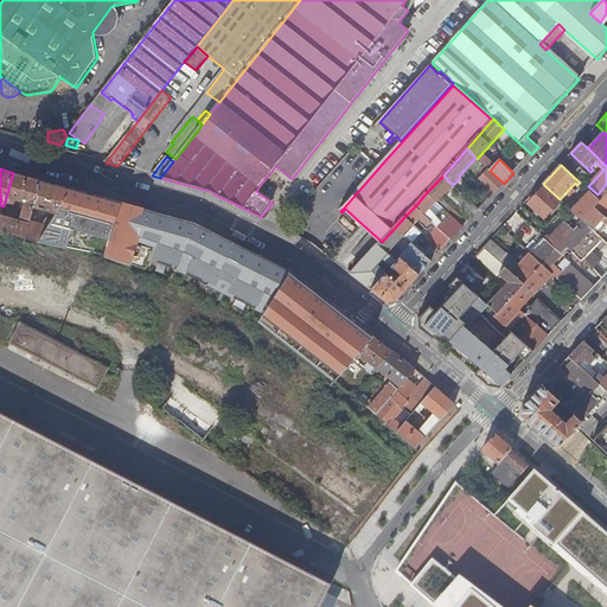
[(480,179),(496,193),(504,184),(490,171),(489,170),(480,179)]
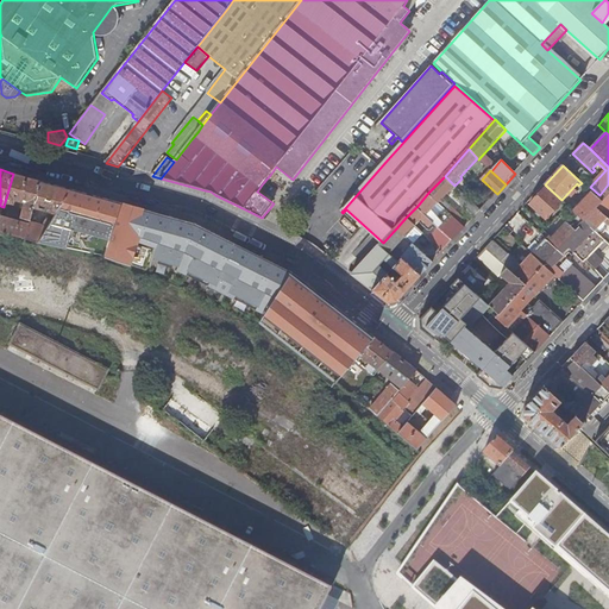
[(35,208),(42,182),(13,174),(5,202),(16,205),(16,201),(26,203),(27,207),(25,208),(22,219),(31,221),(35,208)]
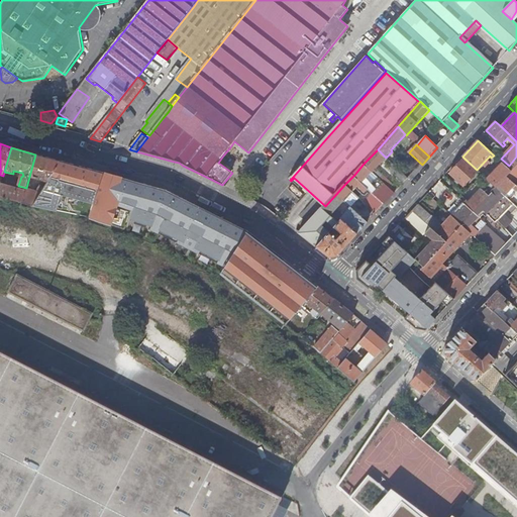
[(385,184),(395,193),(399,189),(380,172),(378,173),(375,170),(386,158),(378,149),(364,164),(373,173),(375,174),(383,182),(385,184)]
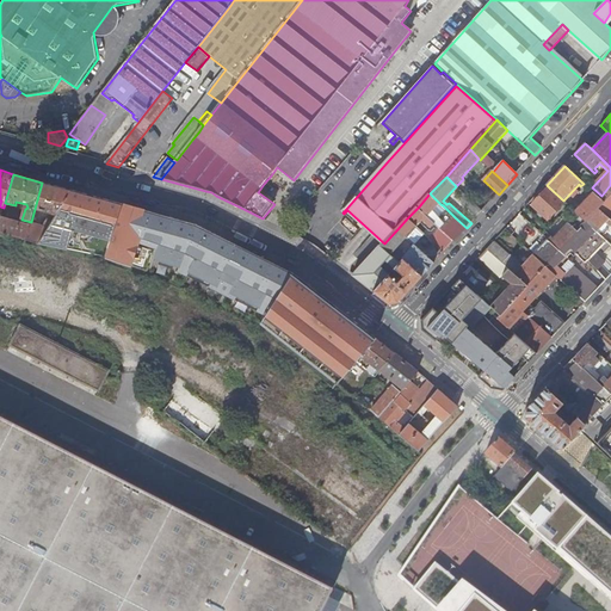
[(35,242),(39,244),(72,191),(42,183),(35,209),(53,214),(49,218),(48,218),(44,224),(44,227),(31,223),(30,226),(26,240),(35,242)]
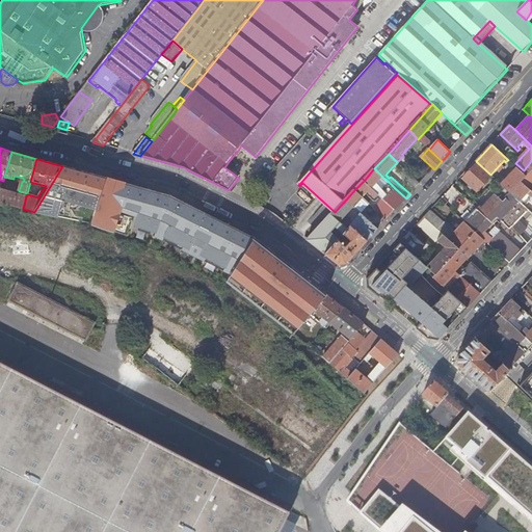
[(490,175),(478,163),(463,179),(470,184),(474,188),(478,191),(493,177),(490,175)]
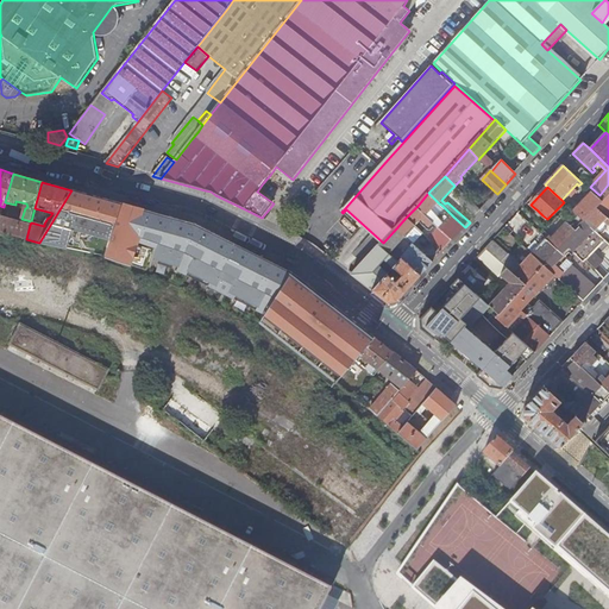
[(318,368),(337,383),(355,363),(357,360),(376,338),(332,305),(294,274),(196,225),(123,205),(107,200),(71,190),(39,243),(106,257),(176,281),(262,325),(318,368)]
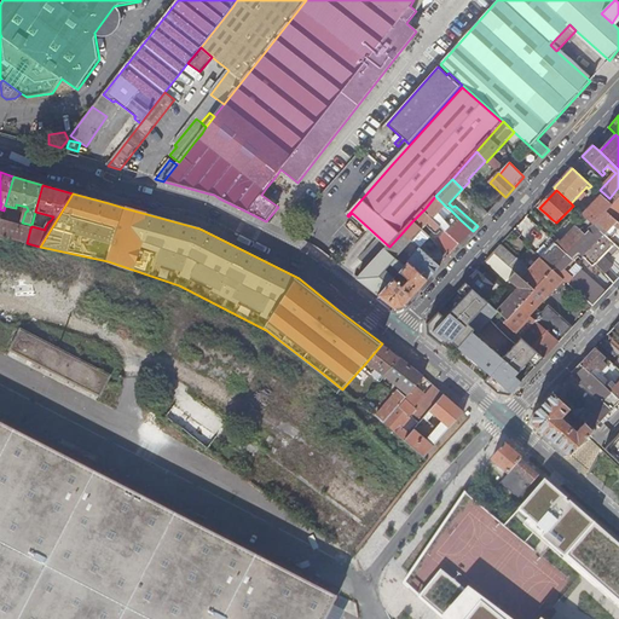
[(583,215),(595,225),(607,212),(613,206),(601,195),(583,215)]
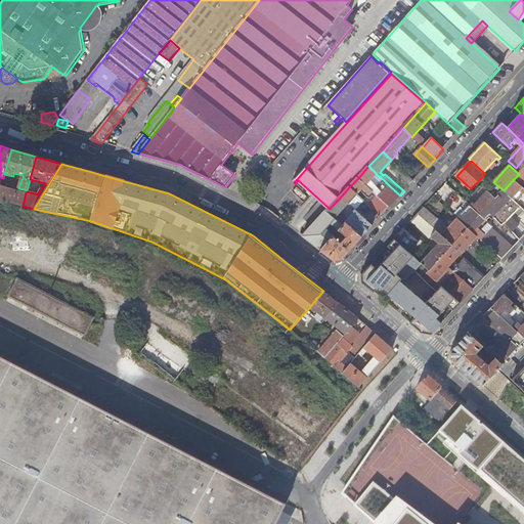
[(359,177),(367,185),(378,175),(368,166),(359,177)]
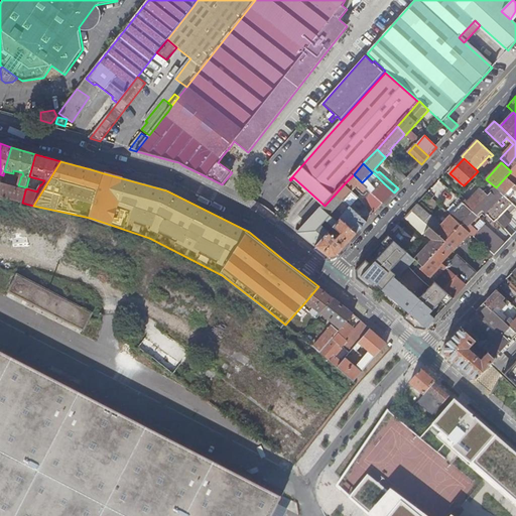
[(515,165),(511,171),(506,176),(514,183),(515,180),(515,165)]
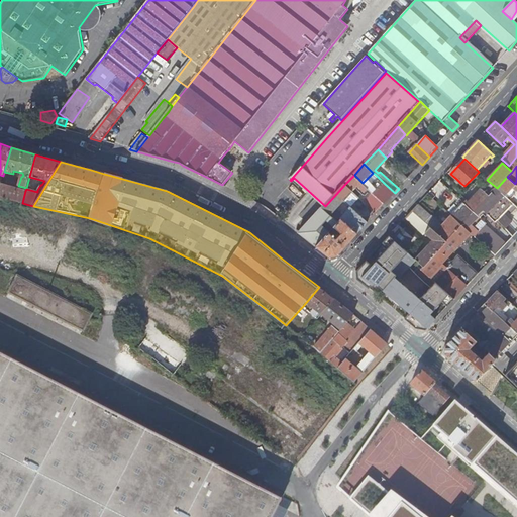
[(392,175),(403,185),(409,179),(398,169),(394,172),(392,175)]
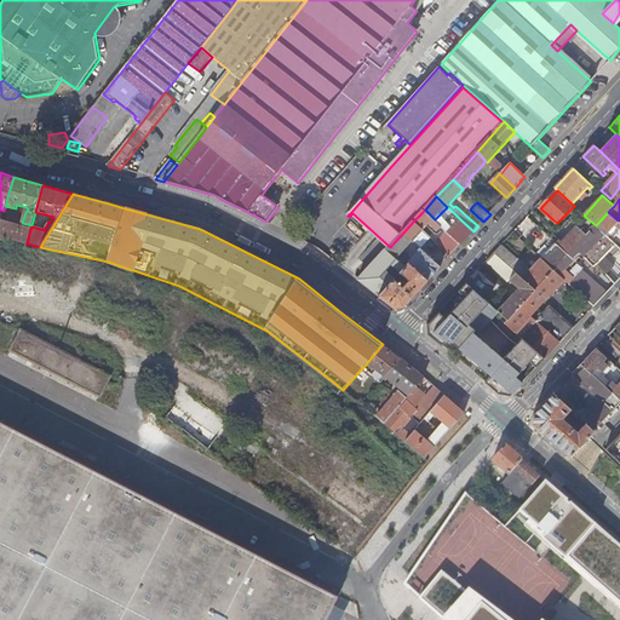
[(454,228),(458,225),(461,220),(459,218),(457,220),(454,219),(446,212),(449,208),(447,207),(435,219),(434,219),(442,227),(447,231),(453,227),(454,228)]
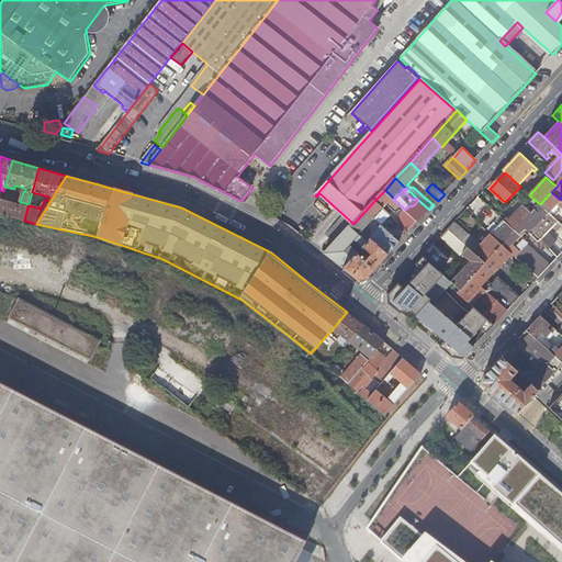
[(414,200),(416,198),(407,189),(404,192),(412,199),(414,200)]
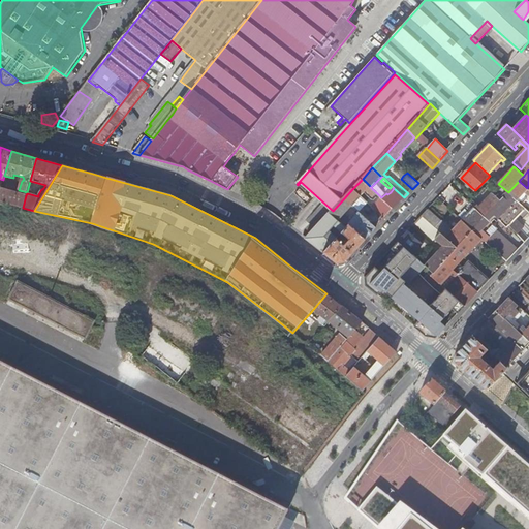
[(363,179),(352,189),(361,197),(365,193),(372,199),(377,193),(370,187),(371,187),(363,179)]
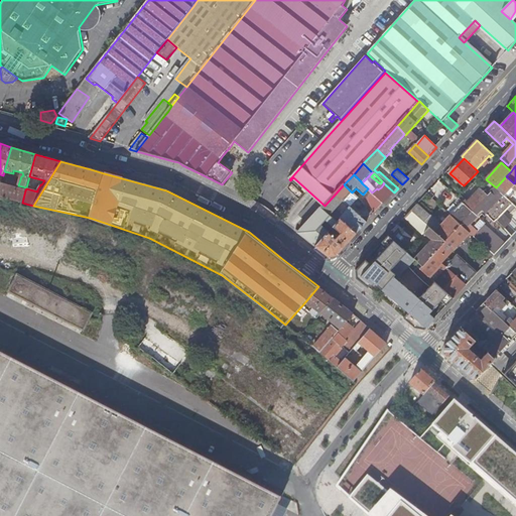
[(513,195),(515,198),(515,185),(514,183),(506,176),(496,187),(505,197),(512,188),(515,191),(513,195)]
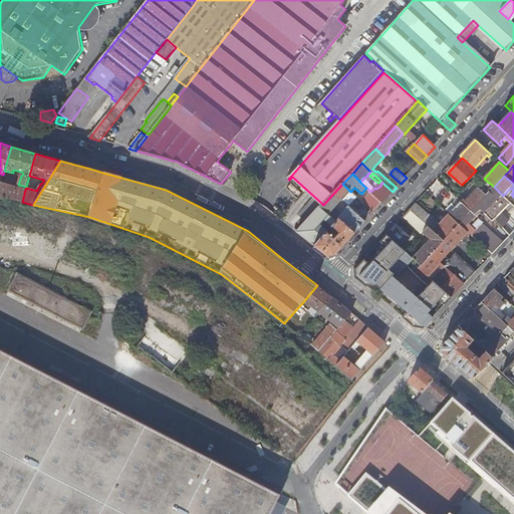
[(0,186),(0,195),(22,202),(25,190),(1,183),(0,186)]
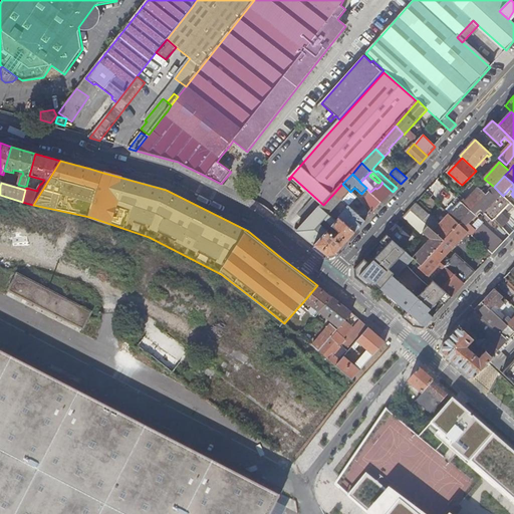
[(342,184),(334,193),(342,201),(345,204),(354,195),(350,192),(342,184)]
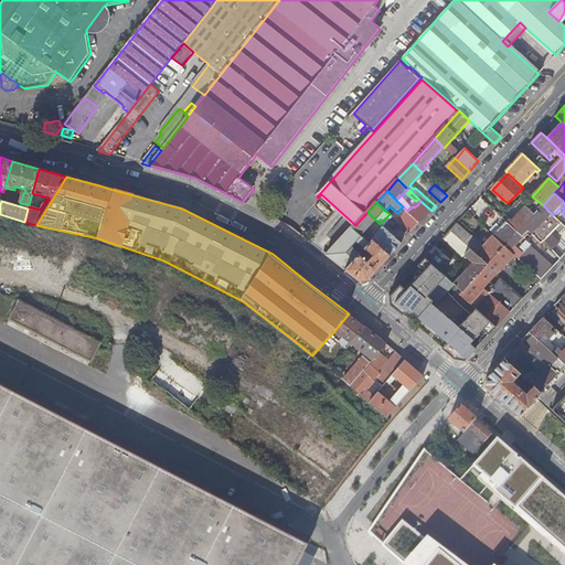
[(407,211),(420,223),(429,214),(420,205),(419,208),(417,205),(414,208),(413,206),(407,211)]
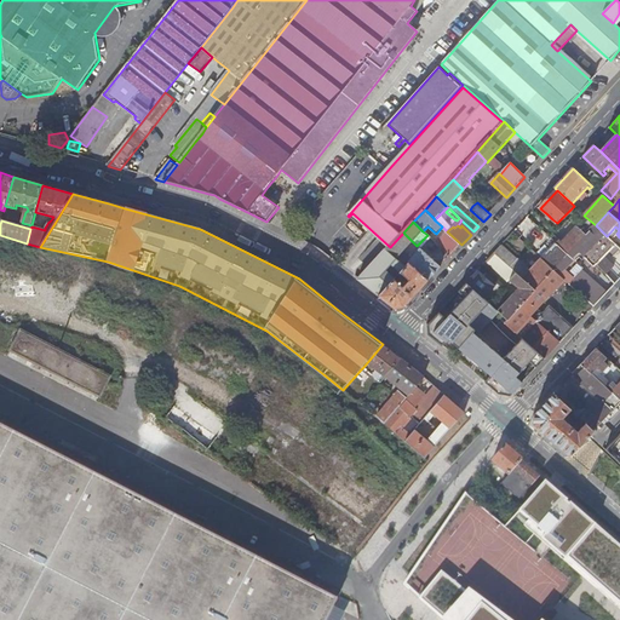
[(592,306),(595,308),(607,294),(581,271),(583,269),(573,260),(580,253),(596,267),(598,264),(616,286),(619,280),(619,248),(610,240),(607,236),(596,225),(586,235),(578,245),(555,270),(564,280),(584,298),(592,306)]
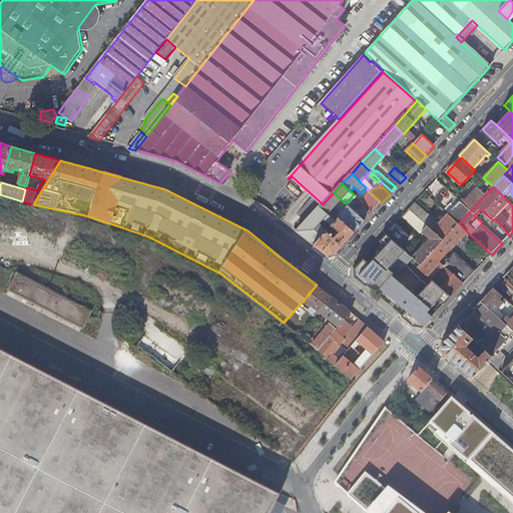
[(502,195),(505,198),(510,193),(512,190),(509,187),(502,195)]
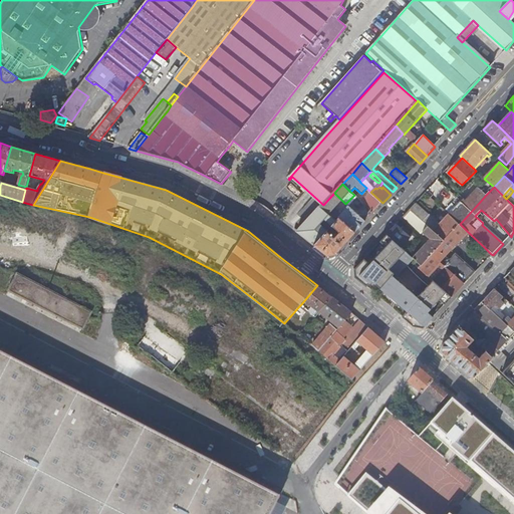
[(451,215),(460,224),(479,203),(486,195),(480,189),(468,202),(466,199),(451,215)]
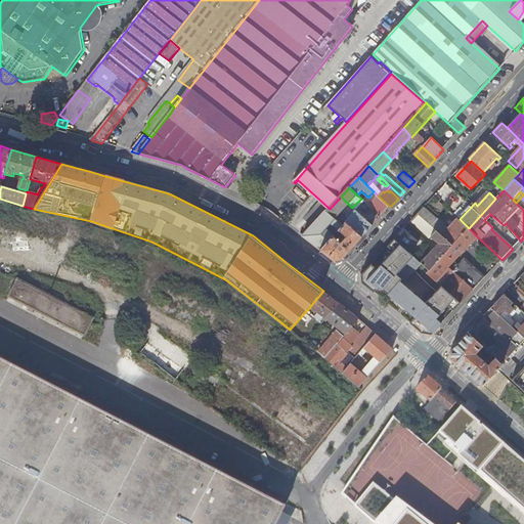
[(369,206),(381,217),(390,207),(378,195),(369,206)]
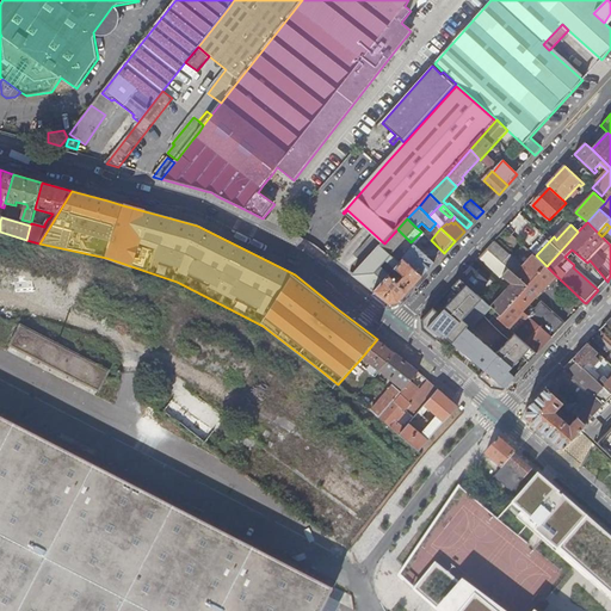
[(384,244),(381,246),(390,255),(407,239),(397,229),(384,244)]
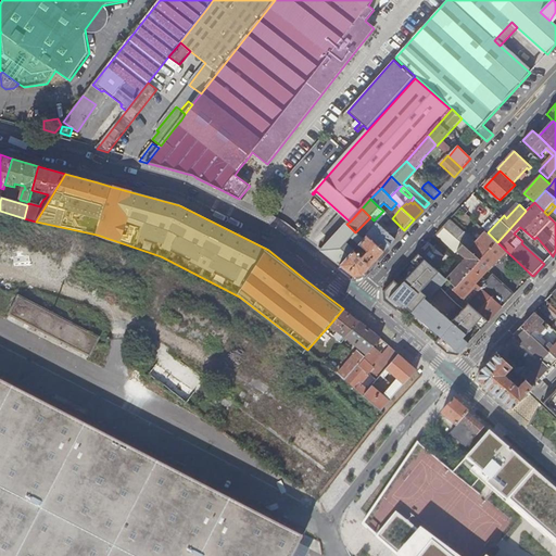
[(382,228),(395,240),(404,230),(392,218),(382,228)]
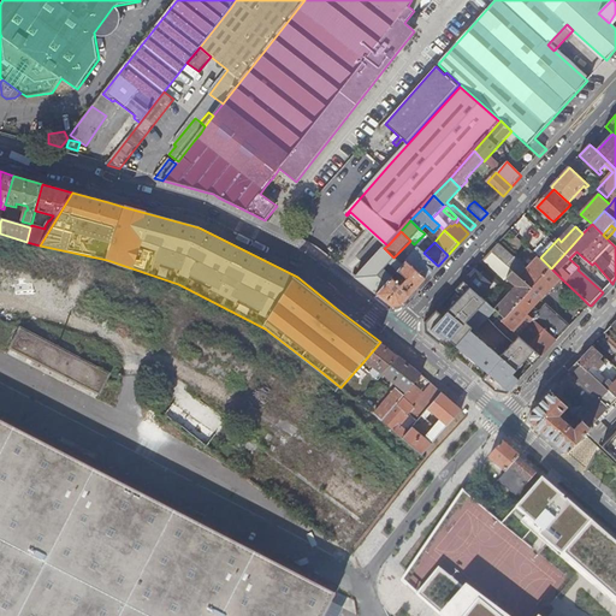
[(40,246),(35,244),(33,252),(42,254),(45,247),(40,246)]
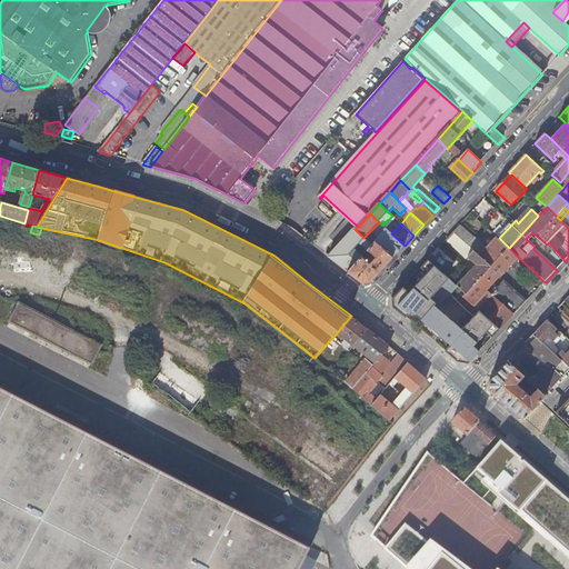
[(475,251),(492,266),(498,260),(509,248),(499,238),(498,238),(487,249),(460,226),(453,232),(475,251)]
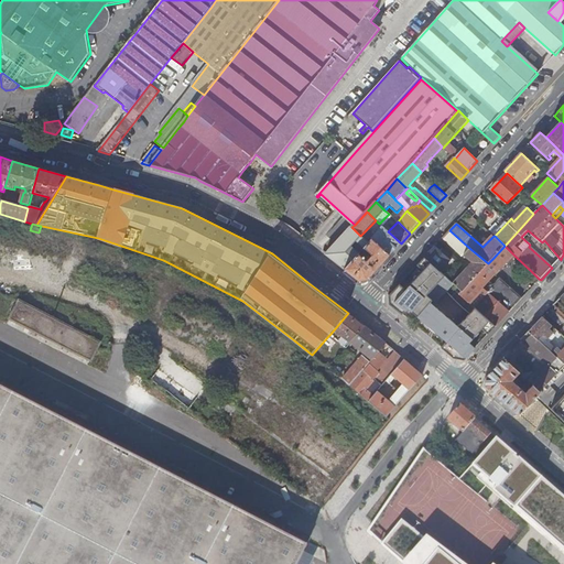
[(351,227),(326,255),(346,270),(359,255),(365,248),(369,243),(364,238),(360,236),(351,227)]
